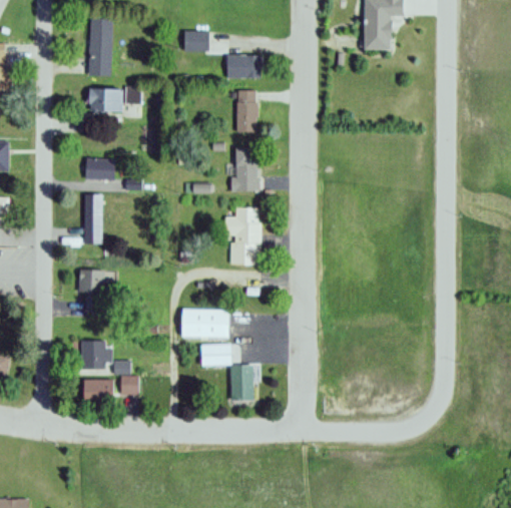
[(364,0),(364,12),(370,13),(369,20),(366,19),(366,44),(395,45),(395,17),(392,17),(392,12),(405,12),(405,0),(364,0)]
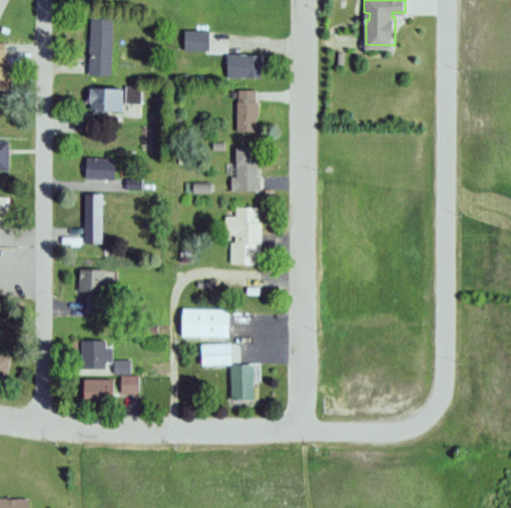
[(88,19),(86,75),(112,75),(114,19),(88,19)]
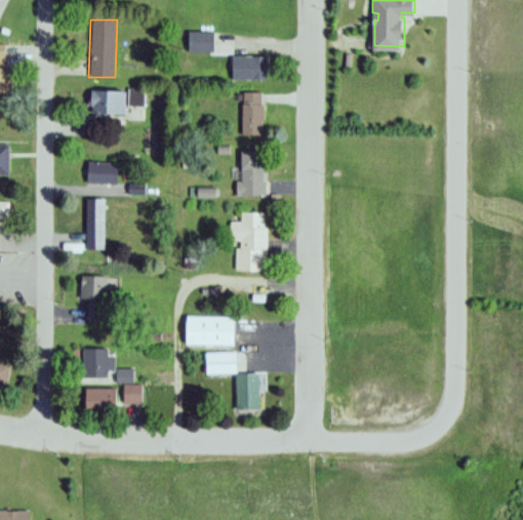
[(186,31),(186,53),(214,53),(214,32),(186,31)]
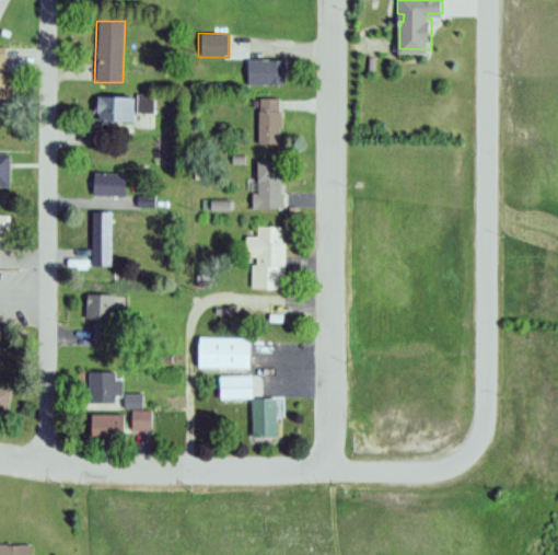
[(9,99),(0,97),(0,48),(8,48),(9,99)]
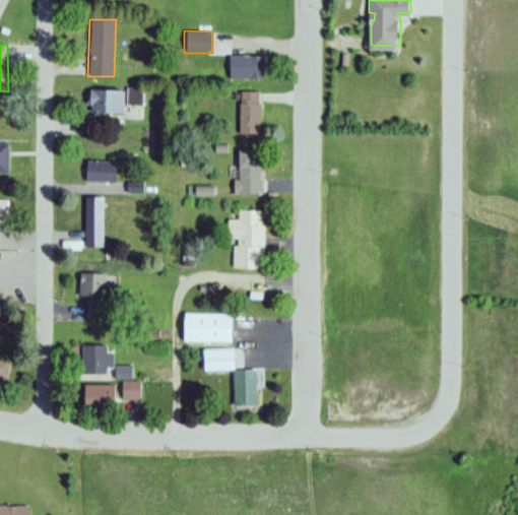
[(229,56),(229,79),(263,79),(264,57),(229,56)]
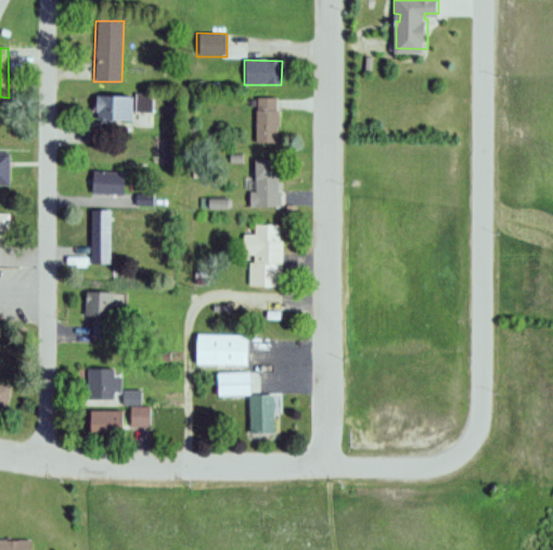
[(98,94),(98,119),(133,120),(133,94),(98,94)]
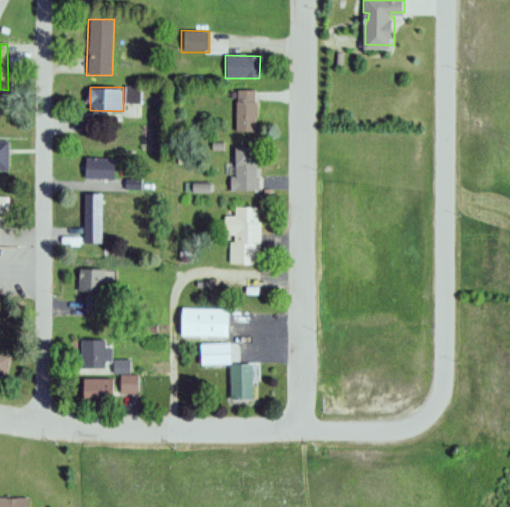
[(236,102),(235,131),(257,130),(256,102),(254,102),(254,90),(237,90),(237,102),(236,102)]
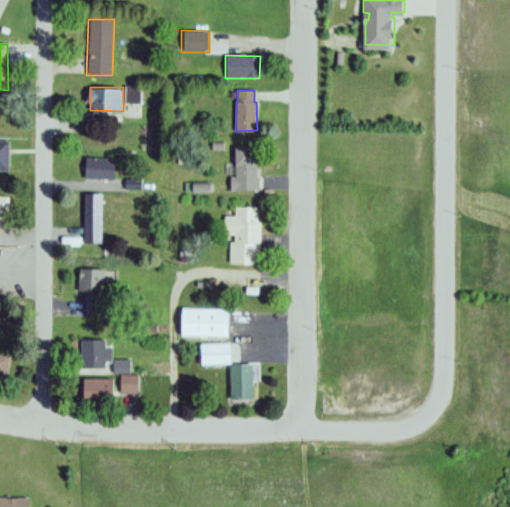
[(0,171),(8,171),(9,142),(0,142),(0,171)]
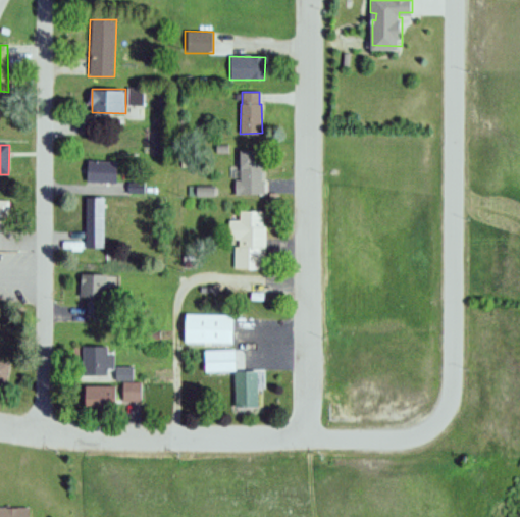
[(240,151),(241,182),(235,182),(235,194),(262,193),(261,150),(240,151)]
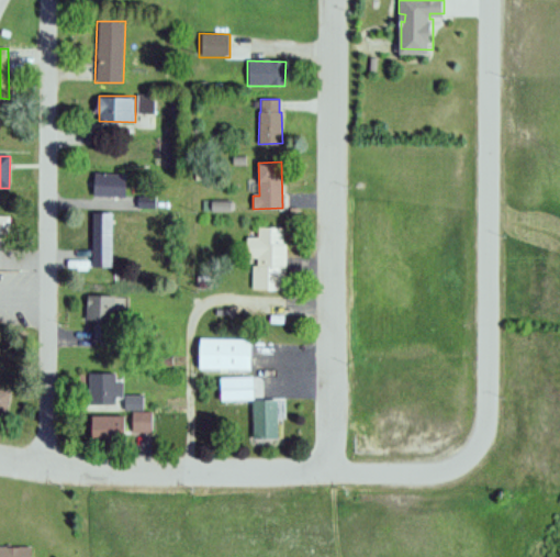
[(194,166),(194,182),(212,182),(212,167),(194,166)]
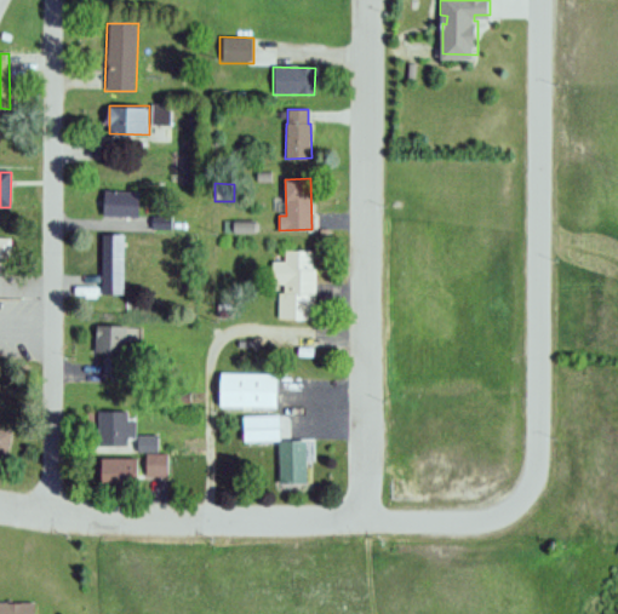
[(103,193),(103,216),(139,217),(139,194),(103,193)]
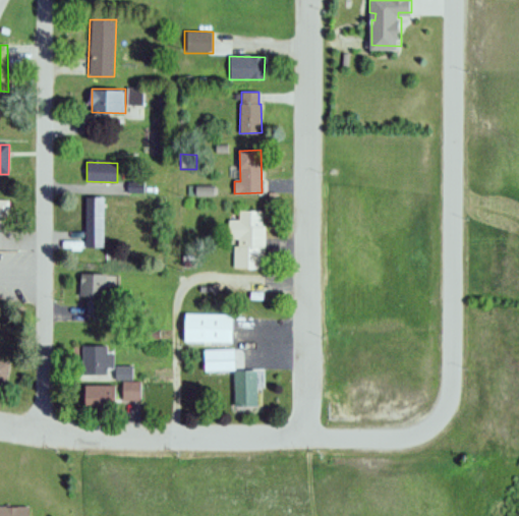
[(125,181),(126,195),(147,195),(146,181),(125,181)]
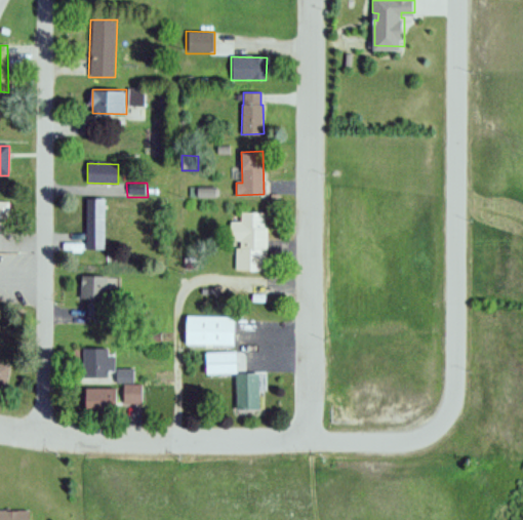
[(214,189),(214,198),(189,198),(189,188),(214,189)]
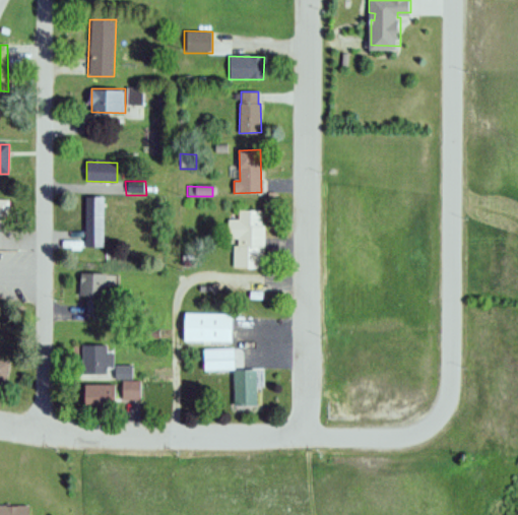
[(85,198),(85,216),(103,216),(103,198),(85,198)]
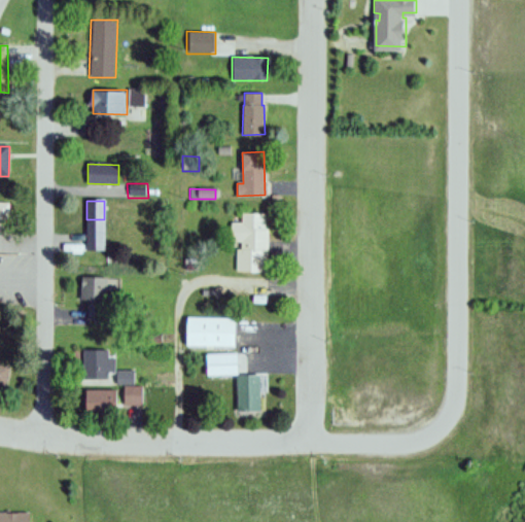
[(0,203),(0,231),(5,232),(5,221),(8,221),(9,204),(0,203)]
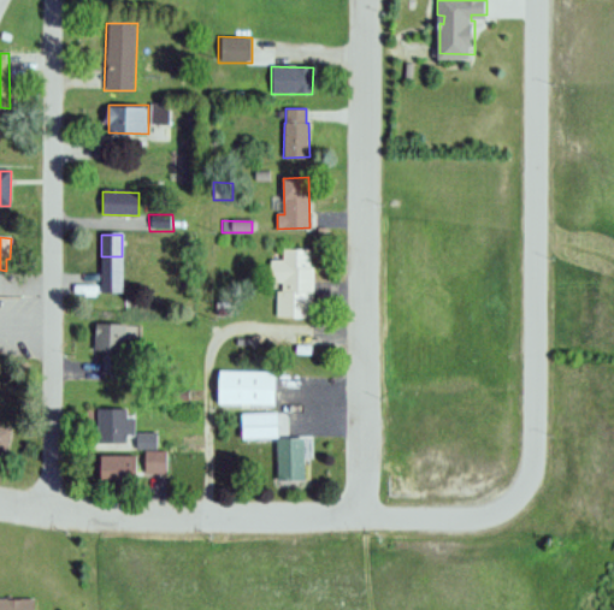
[(283,249),(283,260),(271,260),(271,284),(282,284),(282,292),(277,292),(277,319),(285,319),(285,324),(303,325),(303,320),(312,320),(311,296),(314,296),(314,267),(311,267),(311,249),(283,249)]
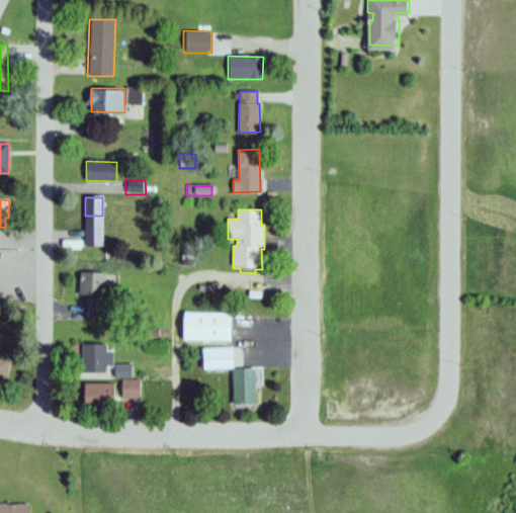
[(180,255),(180,267),(193,267),(194,255),(180,255)]
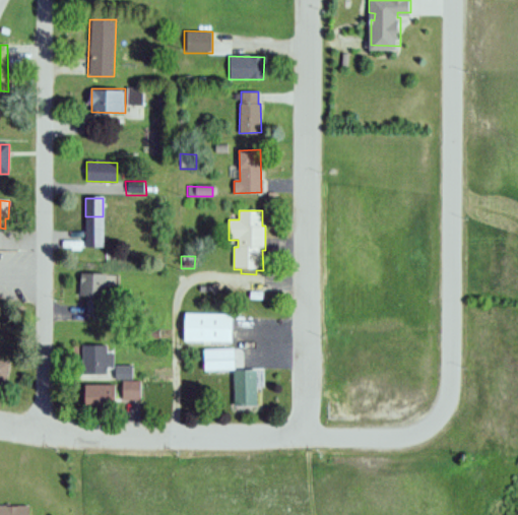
[(86,299),(85,316),(108,317),(108,300),(100,300),(100,298),(105,299),(105,274),(81,273),(80,296),(90,297),(90,299),(86,299)]
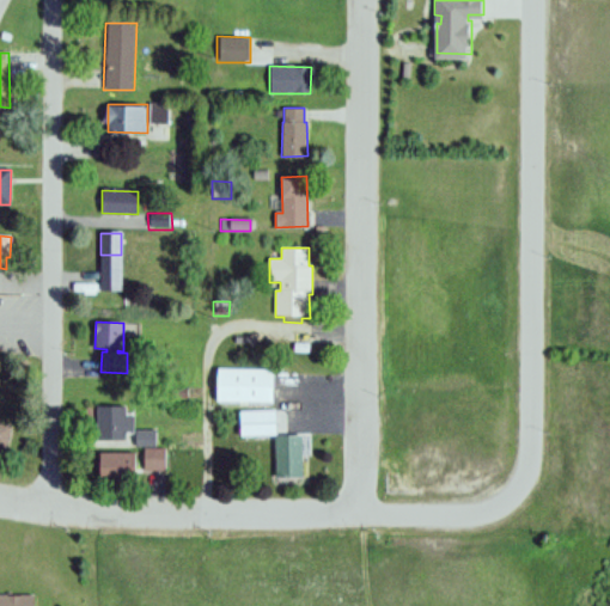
[(218,367),(218,402),(274,403),(274,367),(218,367)]
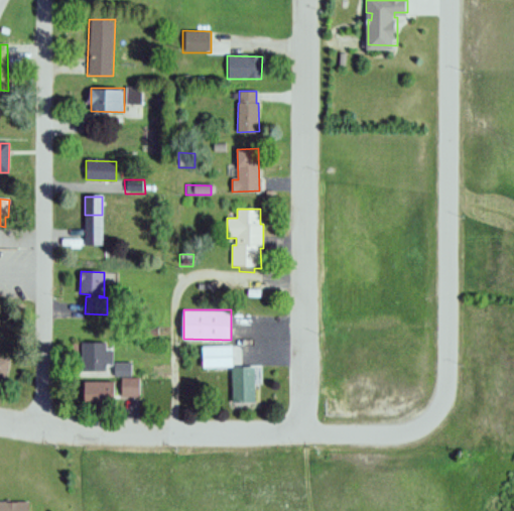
[(82,342),(82,371),(106,372),(105,365),(112,365),(111,351),(105,351),(105,344),(102,344),(102,342),(82,342)]
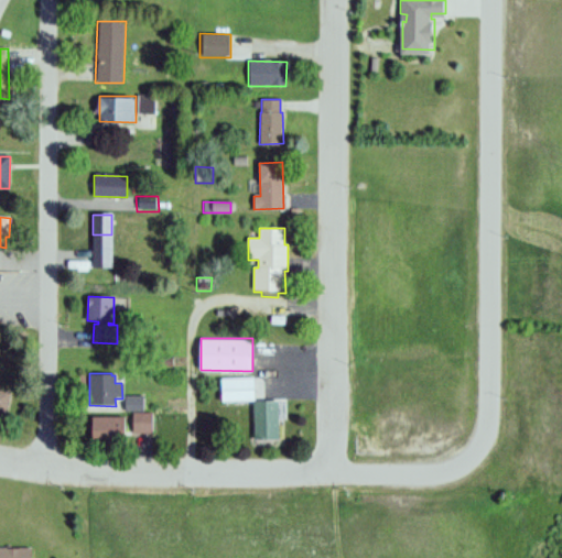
[(222,379),(222,402),(255,400),(254,378),(222,379)]
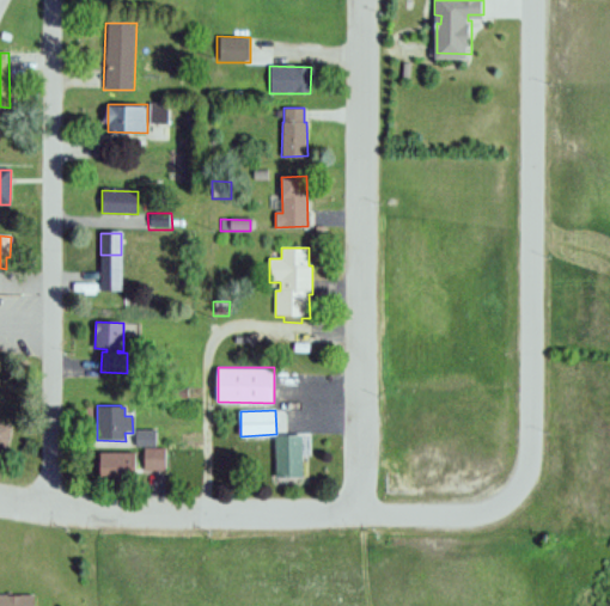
[(0,460),(7,463),(13,430),(0,428),(0,460)]
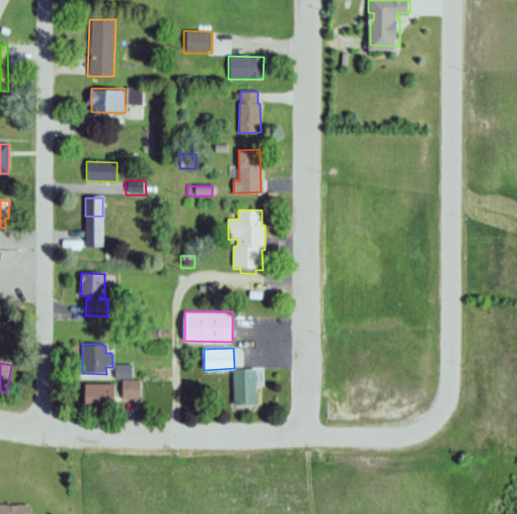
[(114,366),(114,379),(131,379),(130,366),(114,366)]
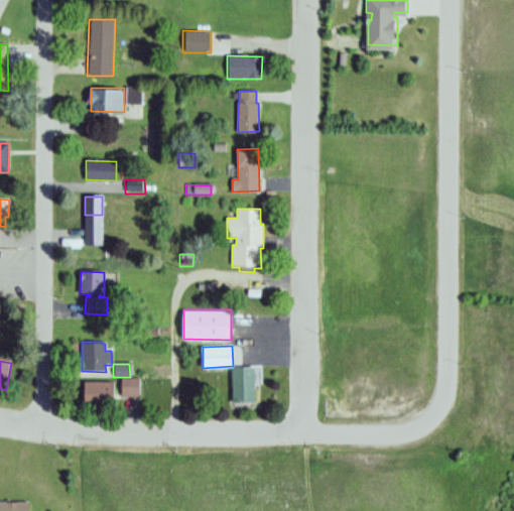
[(231,368),(232,403),(257,403),(255,367),(231,368)]
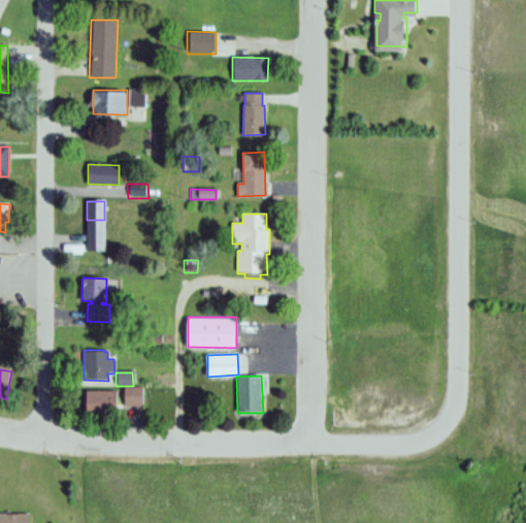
[(124,389),(124,407),(141,407),(140,389),(124,389)]
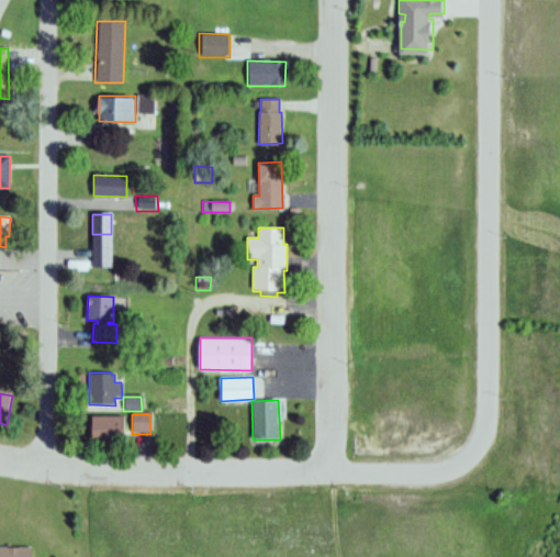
[(91,418),(90,444),(124,444),(123,416),(91,418)]
